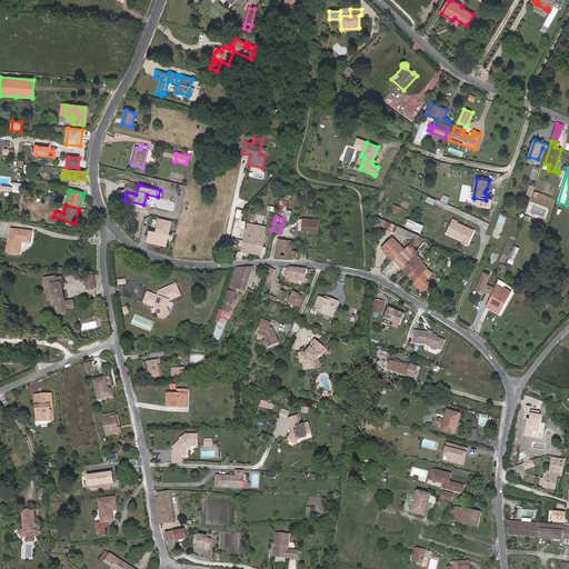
[(415,239),(418,236),(377,217),(372,230),(379,232),(380,226),(383,227),(408,238),(409,237),(415,239)]
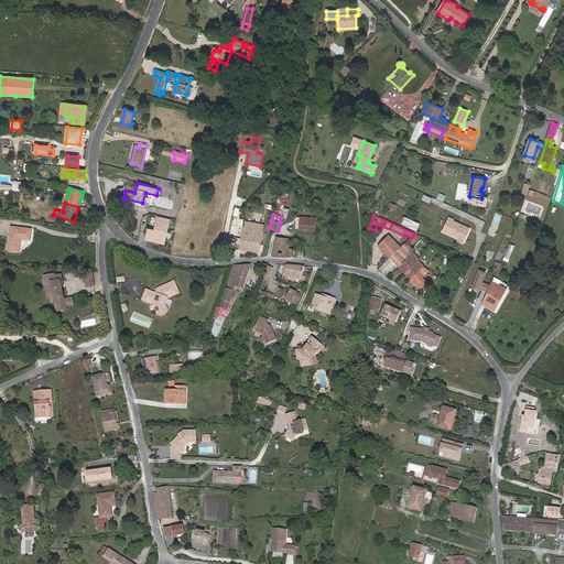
[(164,245),(171,220),(159,217),(155,231),(149,229),(147,240),(164,245)]
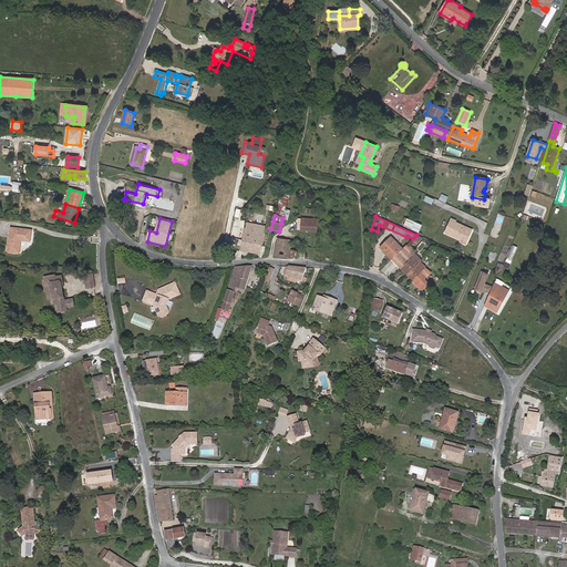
[(317,219),(312,219),(307,218),(301,218),(301,230),(316,232),(317,219)]
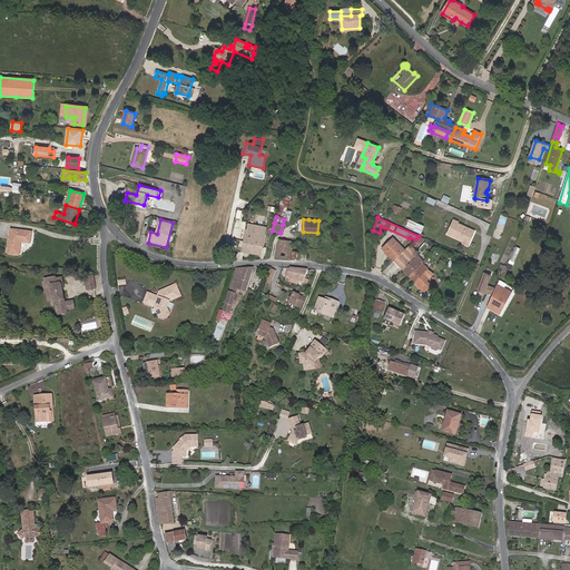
[(422,233),(425,225),(409,219),(406,227),(422,233)]
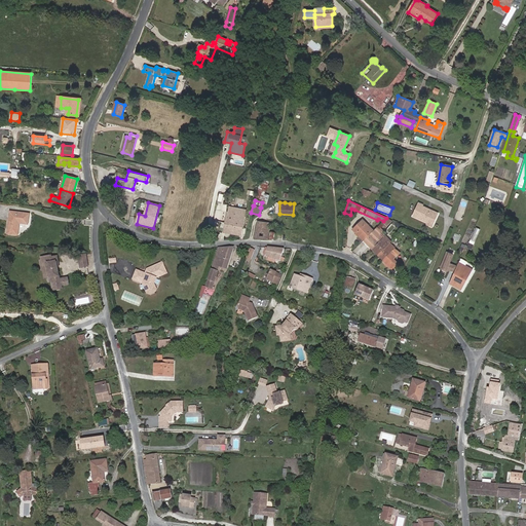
[(426,211),(428,208),(422,205),(423,204),(419,202),(413,215),(426,221),(428,221),(434,223),(438,214),(430,211),(428,212),(427,212),(426,211)]
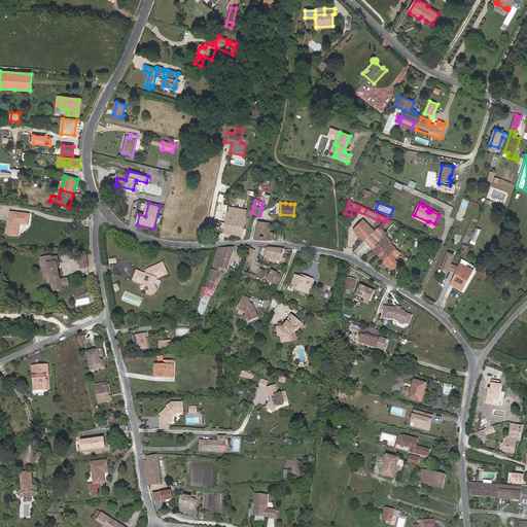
[(241,237),(247,211),(232,208),(231,213),(229,213),(224,234),(241,237)]
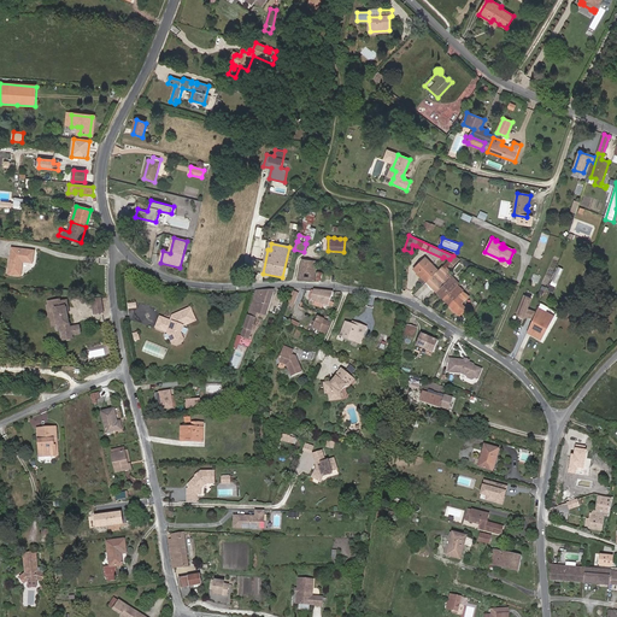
[(33,251),(11,248),(7,275),(21,276),(22,262),(31,263),(33,251)]
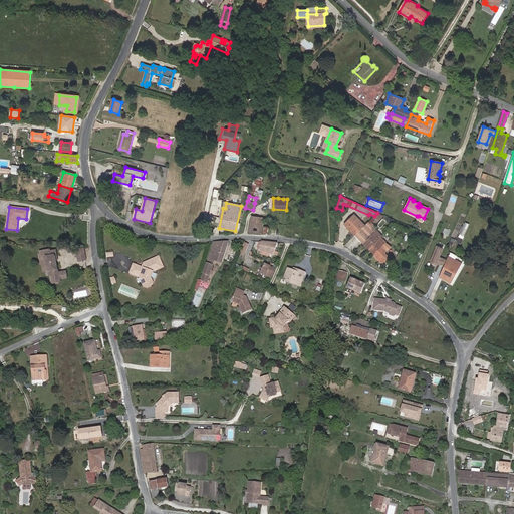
[(377,222),(383,215),(377,213),(374,216),(369,221),(371,224),(375,220),(377,222)]
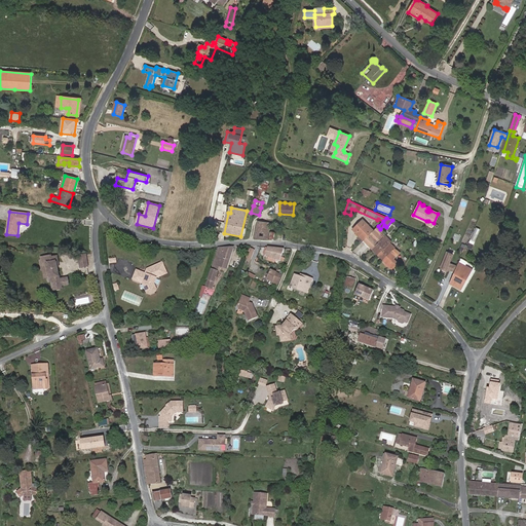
[(364,240),(374,231),(363,220),(353,229),(360,236),(361,234),(364,237),(363,238),(364,240)]
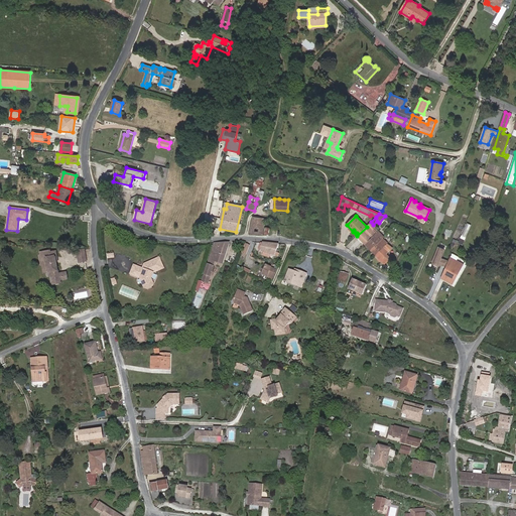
[(249,235),(262,236),(264,227),(267,228),(269,220),(253,217),(249,235)]
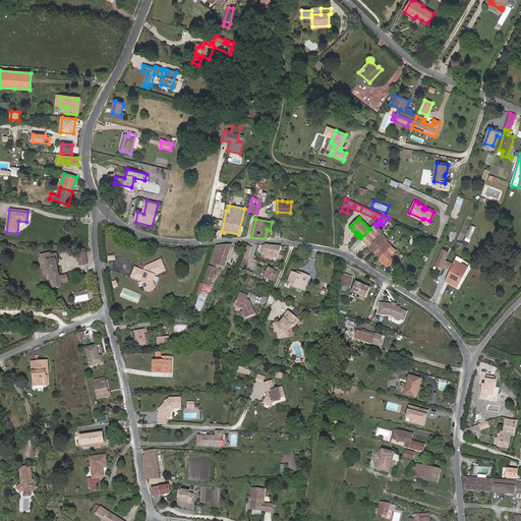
[(360,238),(368,246),(379,237),(382,234),(379,230),(379,228),(377,227),(374,224),(370,229),(360,238)]
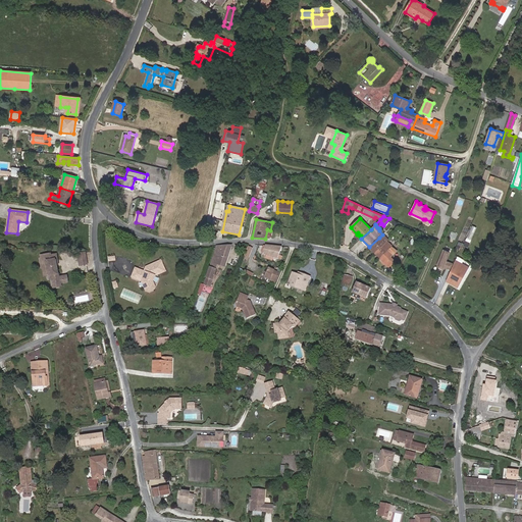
[(472,224),(465,245),(469,246),(477,226),(472,224)]
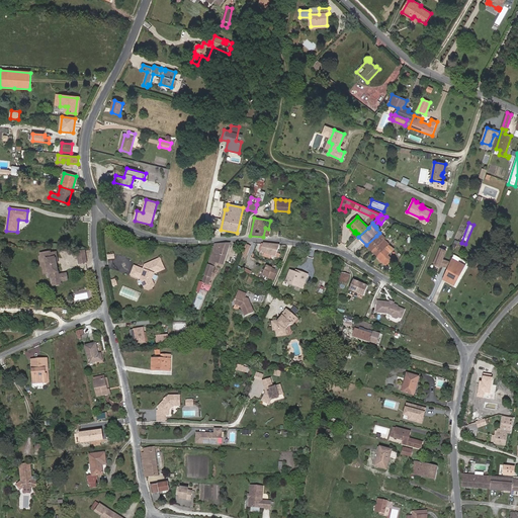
[(376,236),(382,242),(384,238),(381,235),(382,234),(380,232),(379,233),(376,236)]
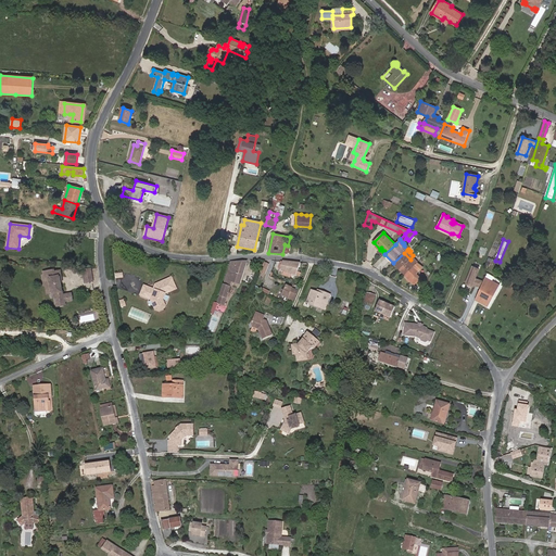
[(393,263),(400,269),(411,260),(404,253),(393,263)]
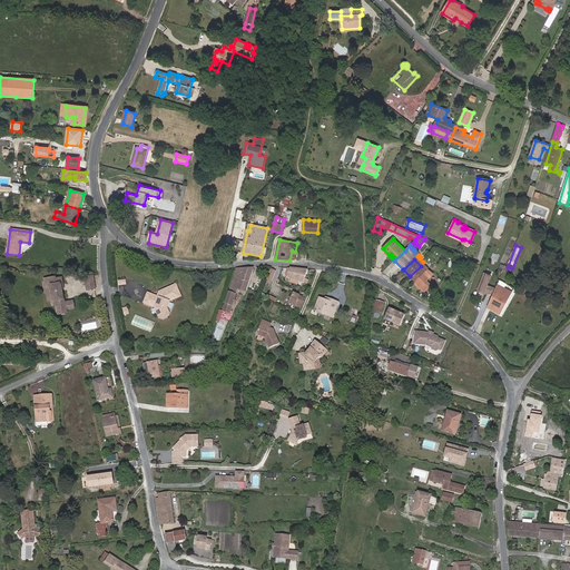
[(389,277),(397,267),(393,263),(382,273),(389,277)]
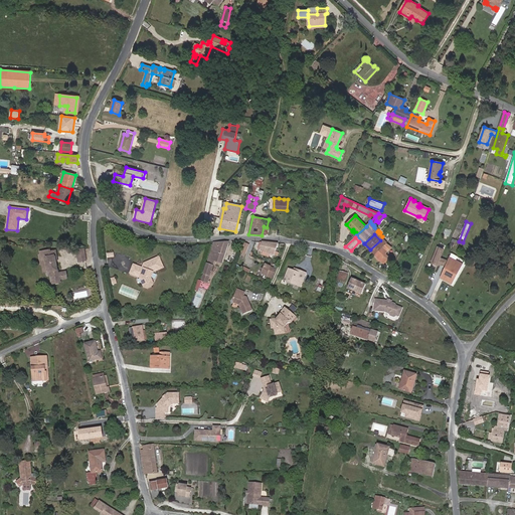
[(380,240),(370,249),(375,254),(386,243),(387,242),(382,237),(380,240)]
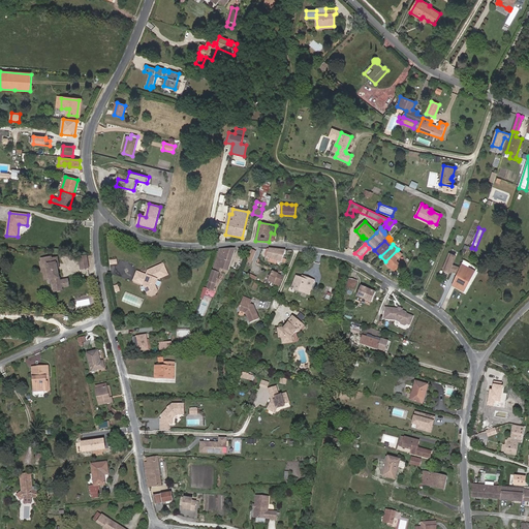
[(270,248),(269,250),(267,256),(267,257),(281,262),(285,263),(286,260),(282,258),(285,250),(270,248)]
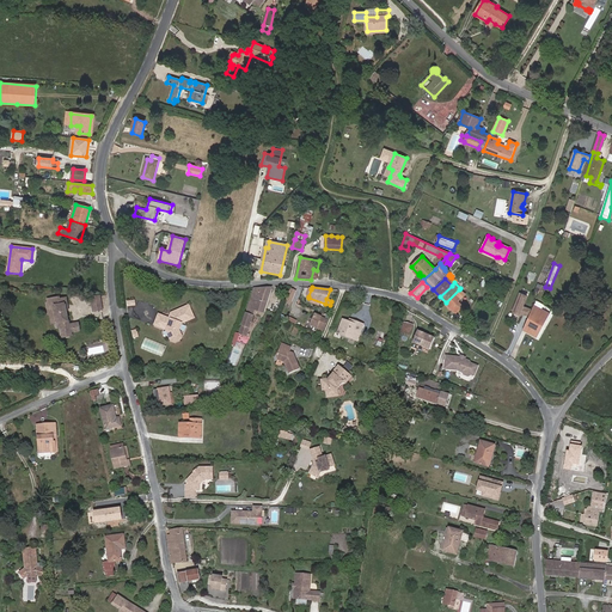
[(263,313),(271,288),(255,288),(239,334),(246,336),(249,329),(250,329),(254,316),(252,314),(255,310),(263,313)]
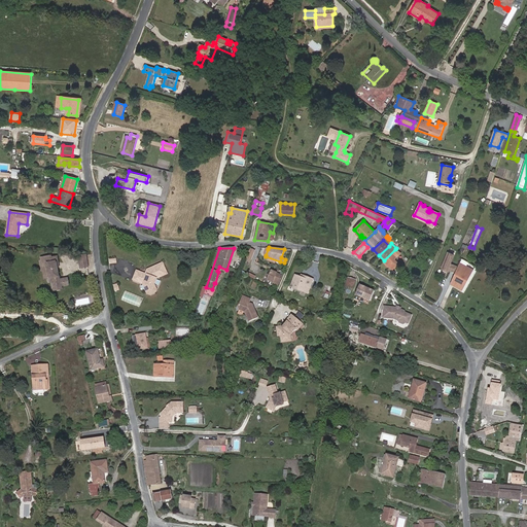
[(254,251),(250,249),(245,260),(249,262),(254,251)]
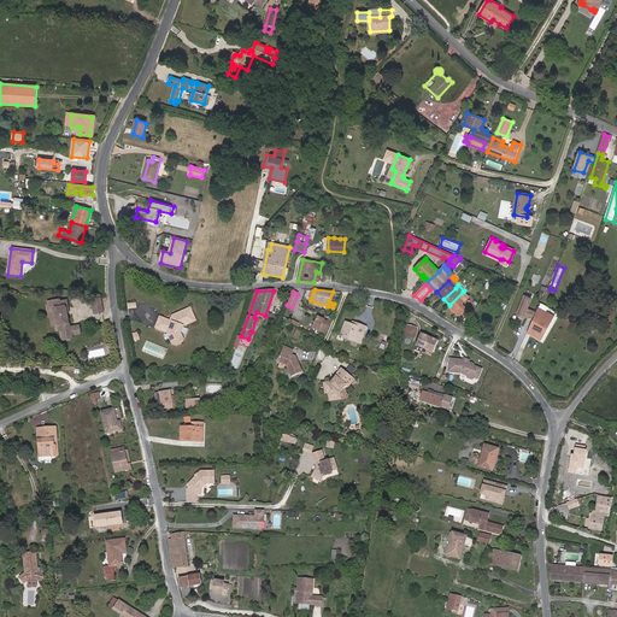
[(463,304),(470,295),(463,292),(450,305),(454,310),(457,312),(460,316),(468,309),(463,304)]
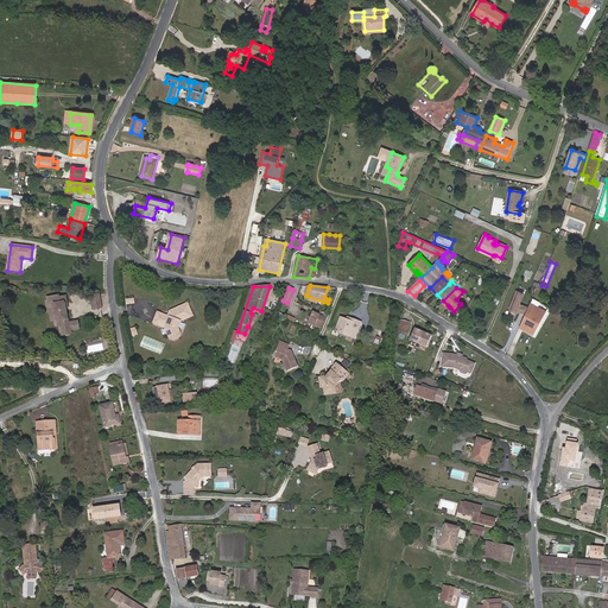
[(520,312),(524,305),(520,304),(525,293),(518,291),(511,308),(512,310),(518,314),(520,312)]
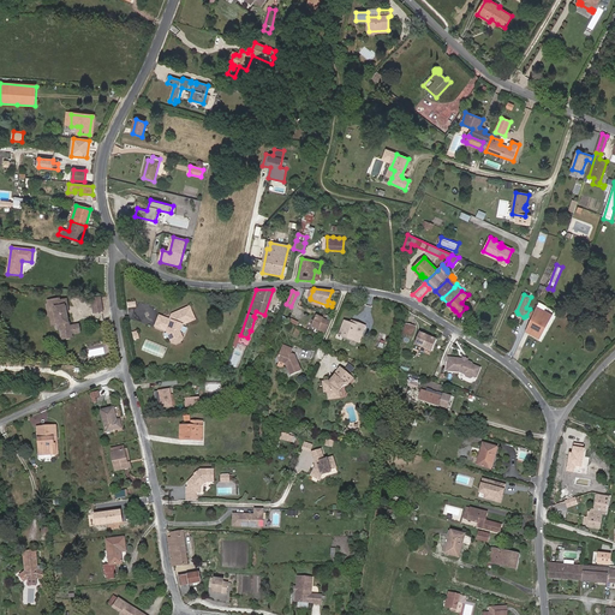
[(101,306),(100,298),(91,299),(93,308),(101,306)]
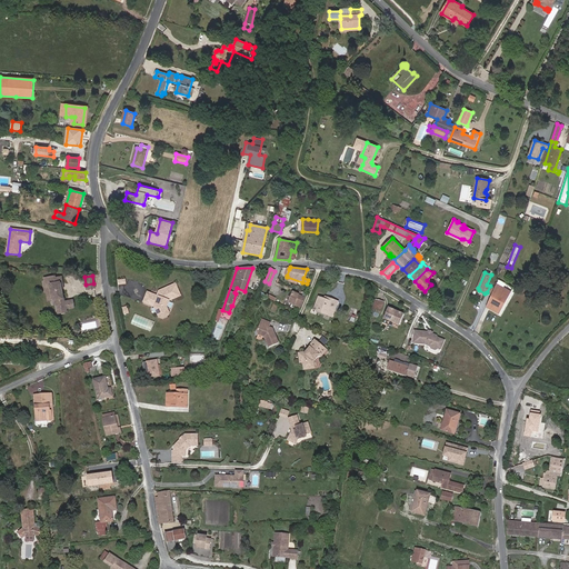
[(60,299),(59,289),(60,289),(59,282),(61,282),(60,277),(55,278),(51,278),(51,277),(43,278),(45,285),(47,285),(48,291),(50,290),(51,300),(56,299),(57,309),(63,308),(63,306),(69,305),(68,301),(62,302),(62,298),(60,299)]
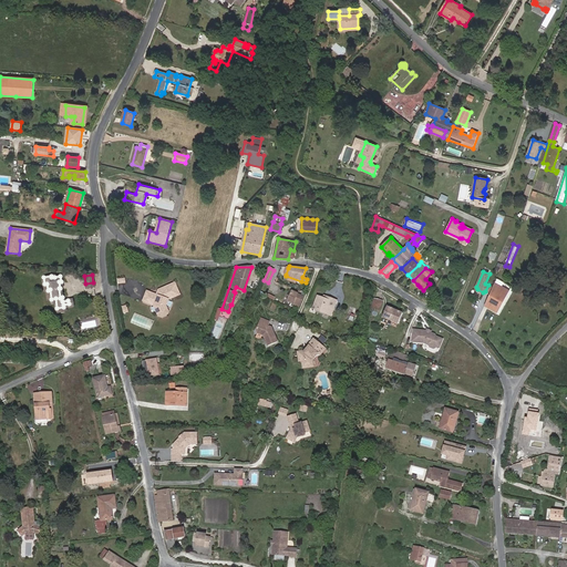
[(300,285),(301,281),(286,276),(285,279),(300,285)]
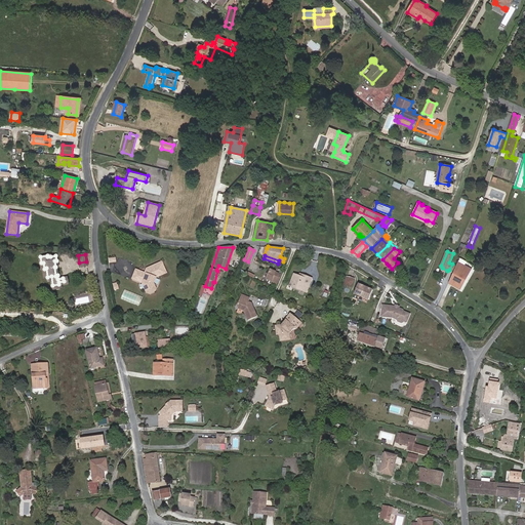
[(156,277),(167,273),(162,261),(147,269),(148,270),(147,273),(146,273),(136,269),(132,279),(144,283),(143,283),(146,290),(156,286),(154,283),(156,277)]
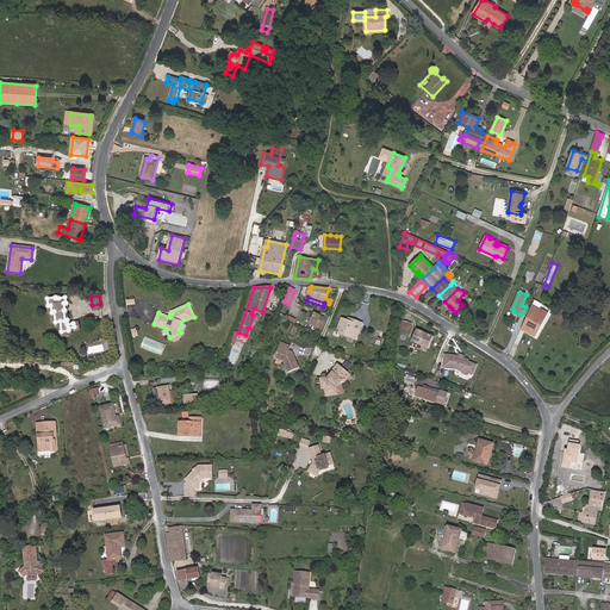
[(547,312),(533,304),(530,309),(528,313),(533,316),(524,330),(535,336),(547,312)]
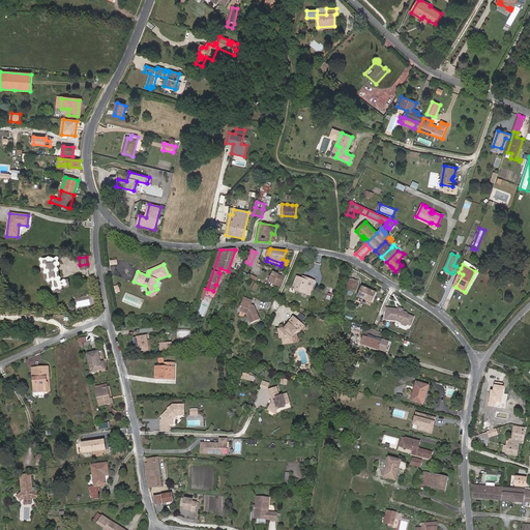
[(281,284),(284,276),(273,272),(270,280),(281,284)]
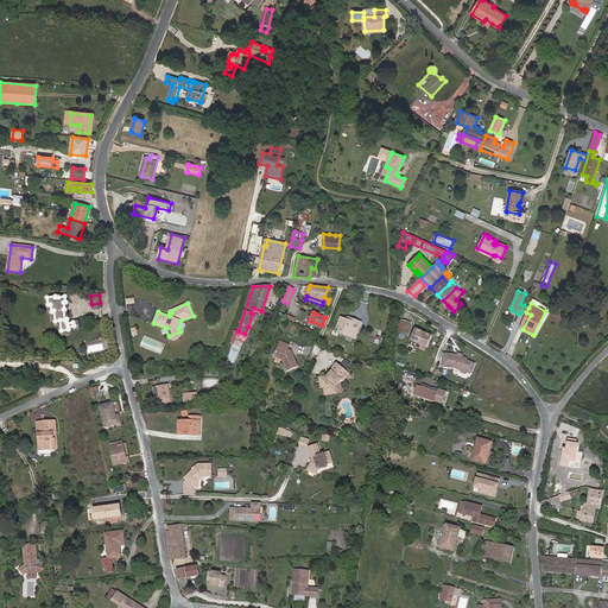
[(531,315),(526,312),(525,314),(519,327),(523,329),(531,315)]
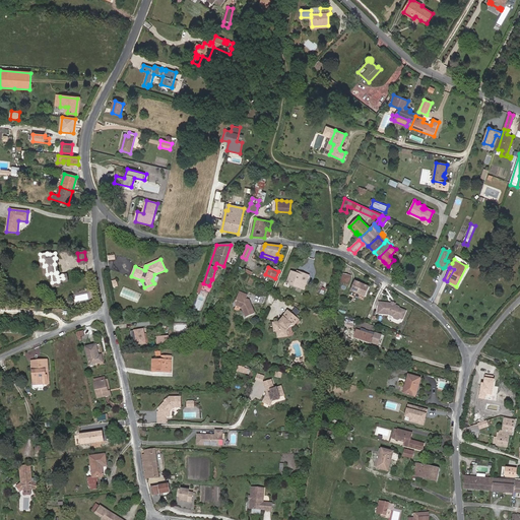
[(304,289),(308,278),(297,274),(291,272),(286,283),(304,289)]
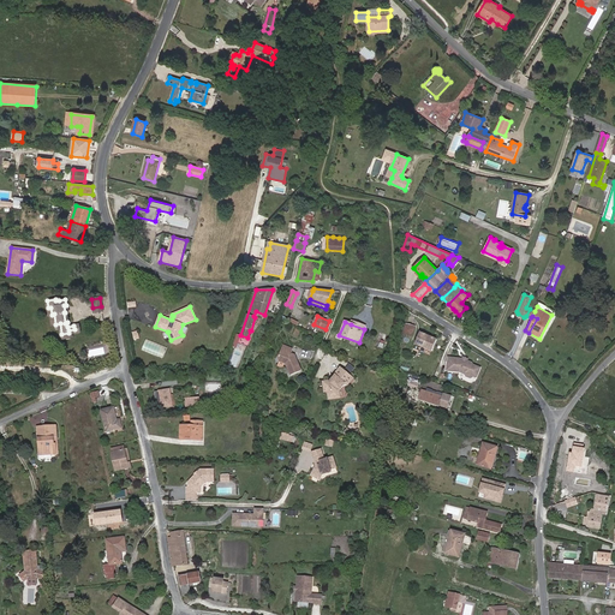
[(78,324),(73,326),(75,329),(69,330),(69,333),(61,334),(63,339),(70,338),(69,334),(78,332),(78,324)]
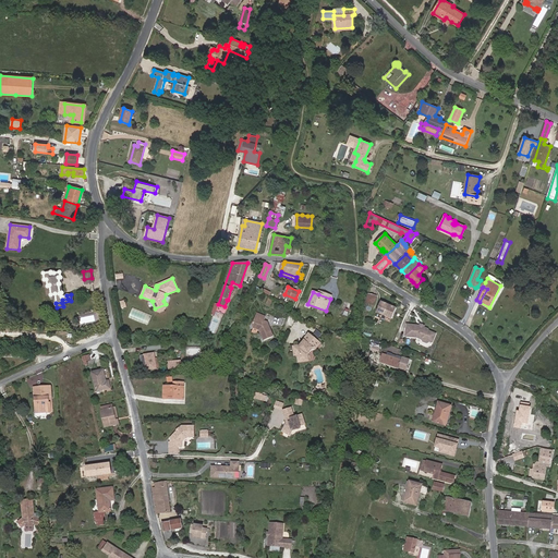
[(374,306),(376,296),(368,294),(366,304),(374,306)]
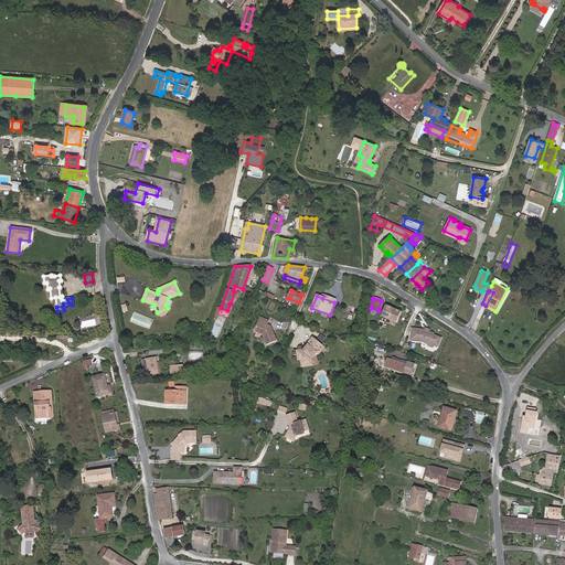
[(397,323),(402,312),(386,306),(382,316),(397,323)]
